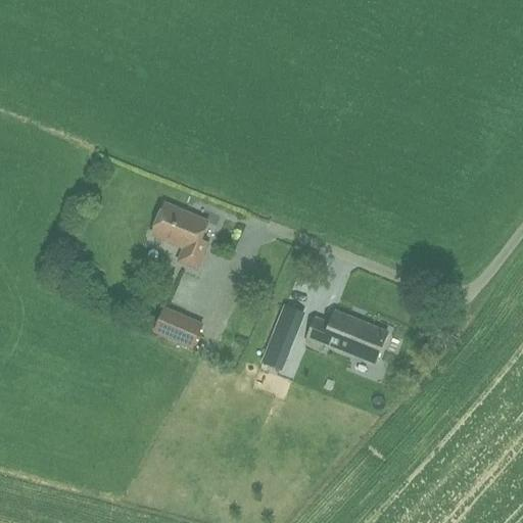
[(208,220),(165,201),(154,227),(169,233),(167,238),(185,246),(179,258),(199,268),(210,241),(201,237),(208,220)]
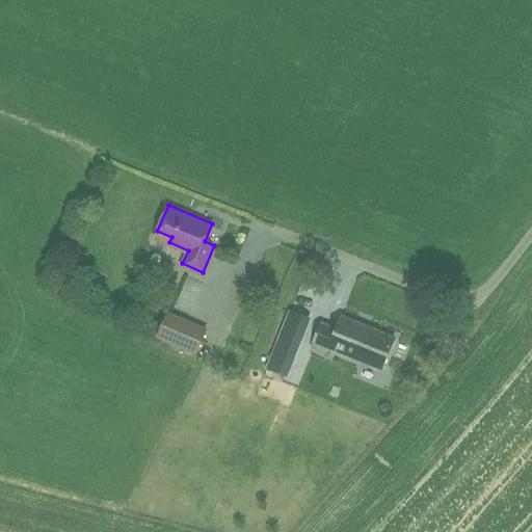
[(290,311),(284,328),(302,336),(310,318),(290,311)]
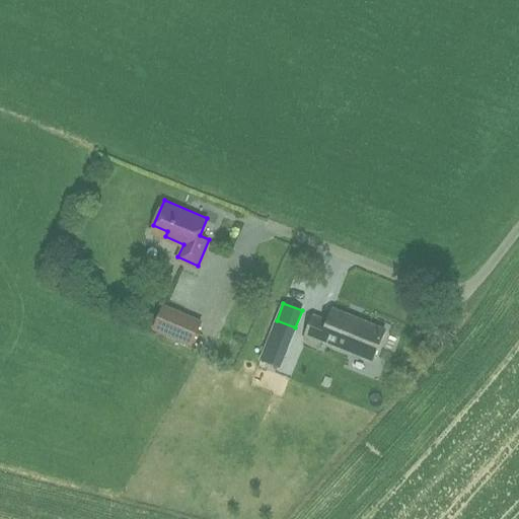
[(203,323),(164,306),(154,327),(194,344),(203,323)]
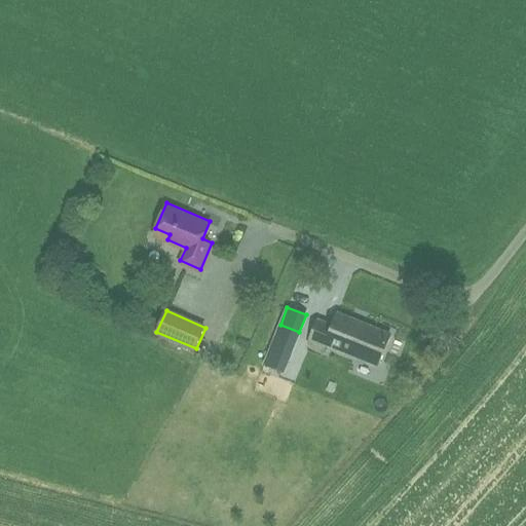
[(390,334),(337,312),(332,326),(317,320),(308,342),(324,348),(325,344),(377,365),(390,334)]
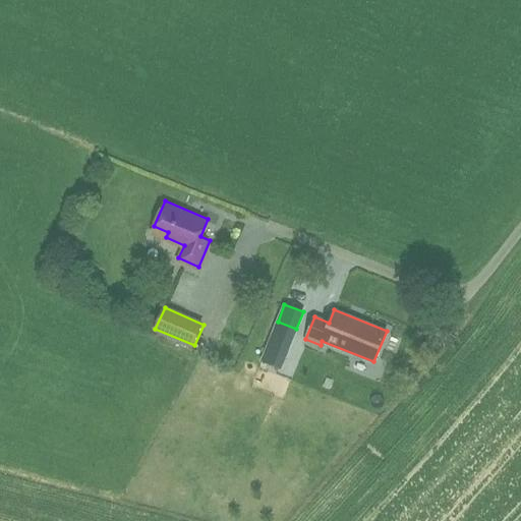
[(262,360),(280,368),(287,351),(269,344),(262,360)]
